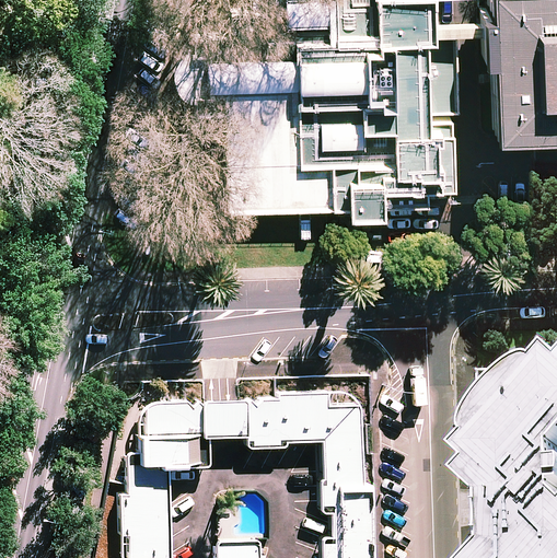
[(462,187),(433,0),(321,0),(291,1),(294,77),(222,80),(228,196),(336,193),(336,210),(382,209),(381,190),(462,187)]
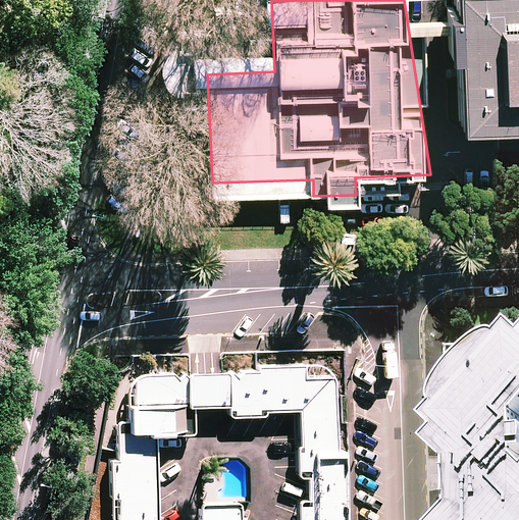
[(518,0),(454,0),(459,115),(518,112),(518,0)]
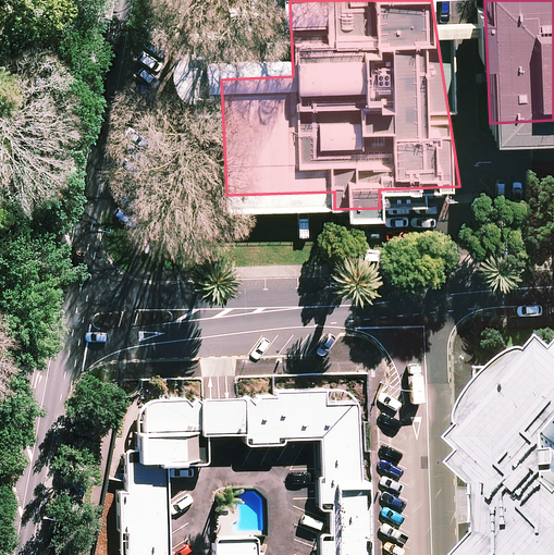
[(553,373),(517,375),(508,379),(500,385),(493,394),(489,404),(487,415),(487,424),(489,435),(493,445),(499,454),(508,465),(512,468),(497,483),(509,495),(497,506),(517,525),(521,528),(521,554),(553,554),(553,373)]
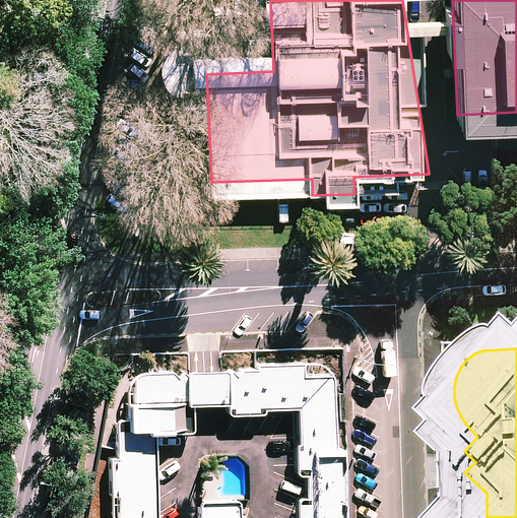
[(335,450),(333,382),(332,377),(304,378),(304,366),(257,367),(257,371),(242,372),(237,377),(232,372),(228,376),(229,407),(229,413),(230,416),(233,417),(262,416),(264,415),(265,412),(299,411),(300,446),(298,447),(297,450),(298,474),(299,476),(301,477),(307,477),(308,501),(302,501),(300,502),(299,504),(299,517),(343,517),(342,450),(335,450)]
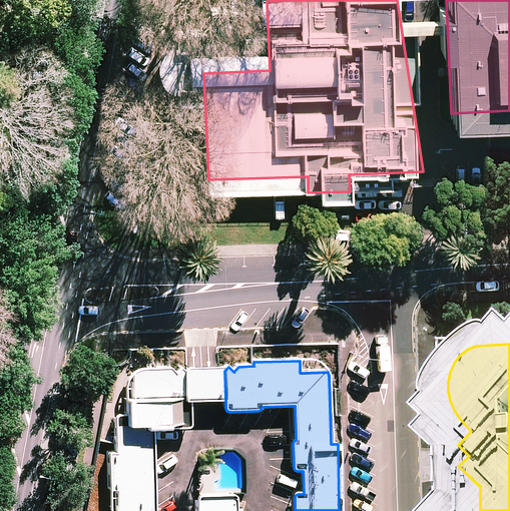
[(190,403),(225,402),(224,371),(223,369),(221,367),(187,368),(185,370),(184,372),(185,403),(190,403)]
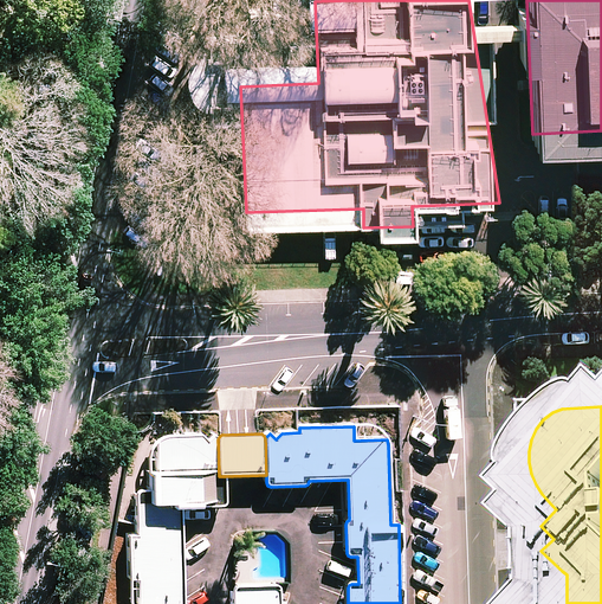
[(219,476),(218,439),(213,435),(208,441),(201,435),(168,437),(163,438),(160,441),(157,443),(157,474),(149,474),(149,492),(140,493),(137,494),(136,496),(137,537),(129,537),(130,580),(140,580),(140,603),(183,603),(182,509),(222,507),(225,506),(226,502),(225,476),(219,476)]
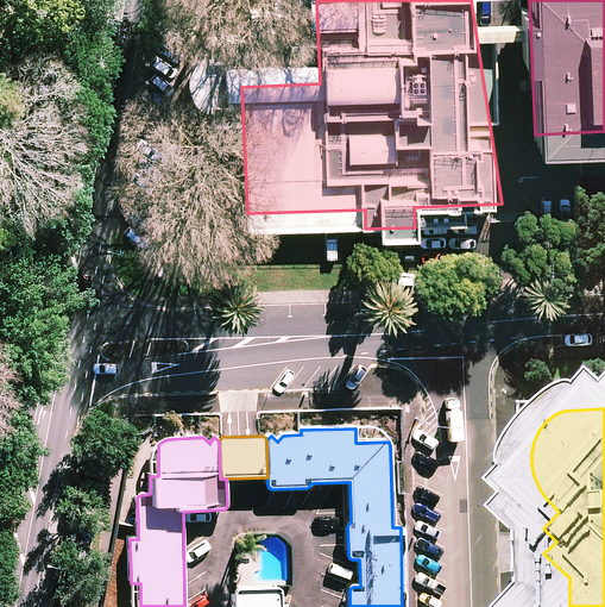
[(569,606),(569,577),(565,574),(537,574),(539,606),(569,606)]
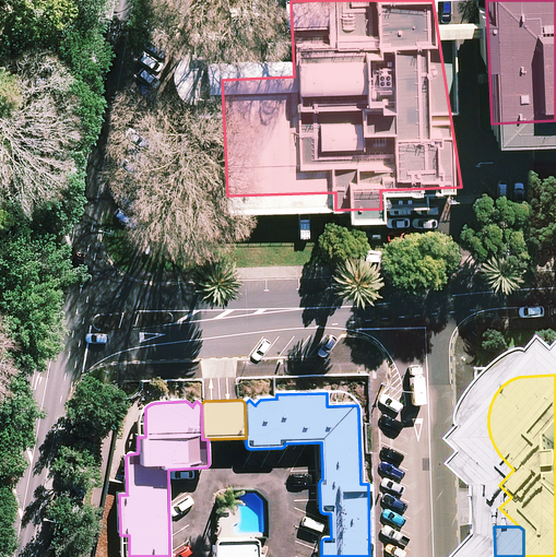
[(215,544),(215,556),(258,556),(259,543),(257,541),(255,540),(219,541),(216,542),(215,544)]
